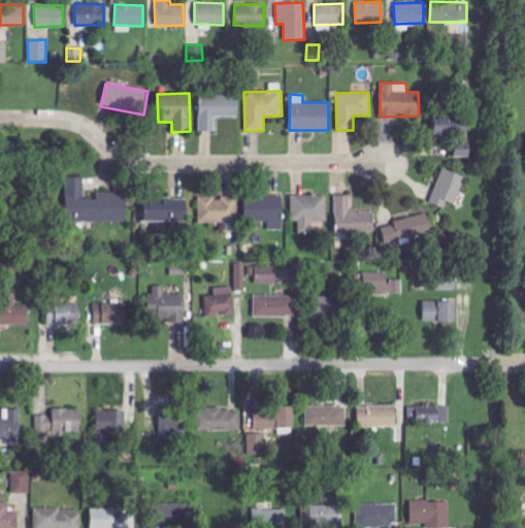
[(198,132),(215,131),(214,117),(237,117),(237,95),(198,96),(198,132)]
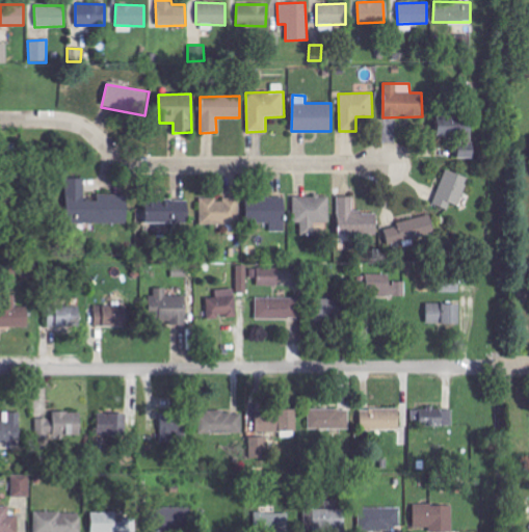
[(439,115),(438,135),(470,136),(471,126),(460,126),(461,116),(439,115)]
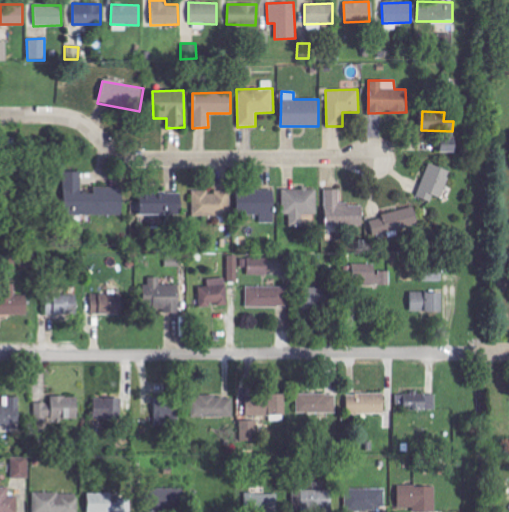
[(455,145),(440,144),(440,152),(454,152),(455,145)]
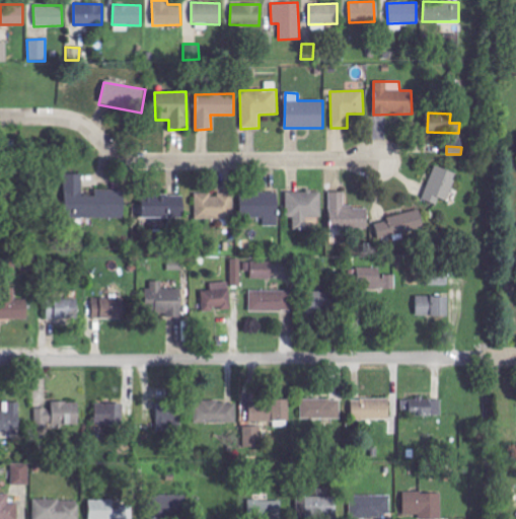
[(455,171),(431,166),(423,201),(437,204),(438,200),(448,203),(455,171)]
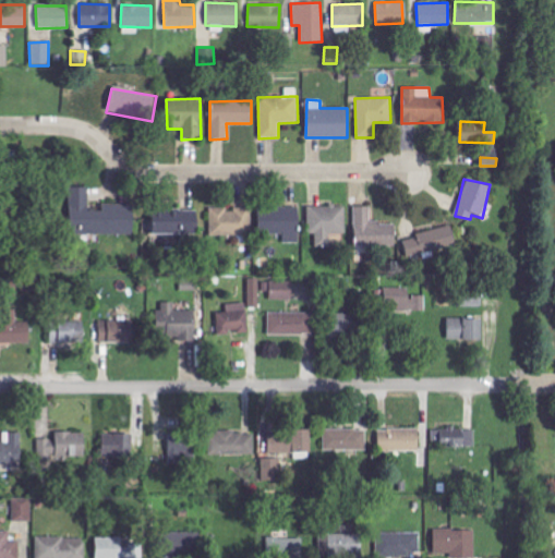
[(132,234),(132,204),(100,204),(100,211),(87,211),(87,187),(69,187),(69,226),(83,226),(83,234),(132,234)]
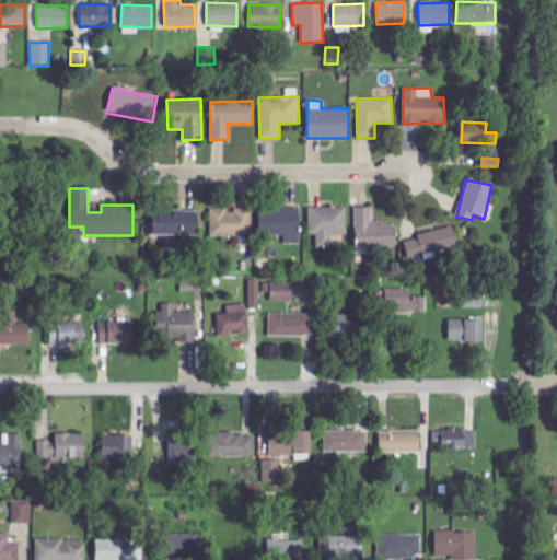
[(306,235),(314,235),(314,247),(329,247),(329,234),(345,235),(345,207),(308,207),(306,235)]
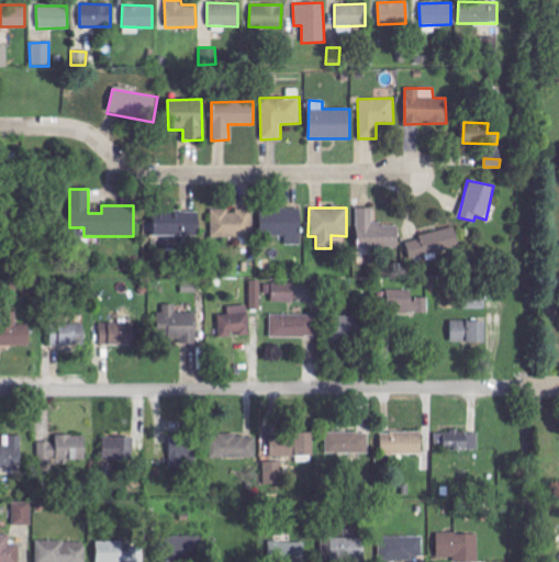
[(371,225),(371,208),(354,208),(355,249),(398,248),(397,224),(371,225)]
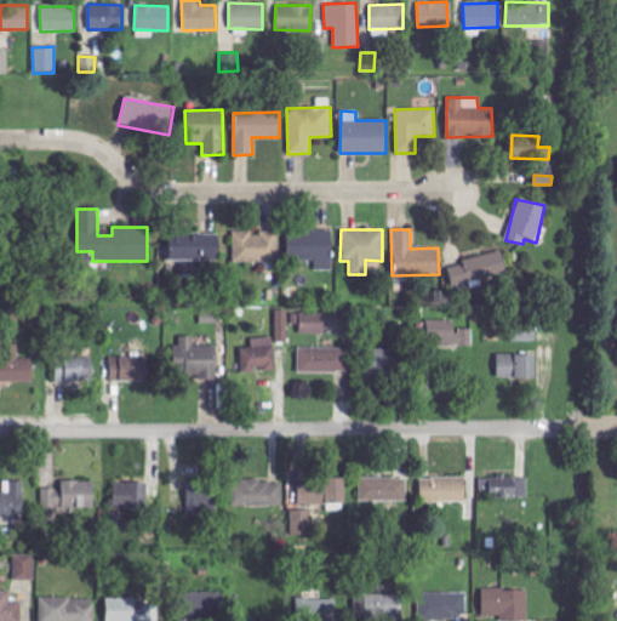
[(312,271),(330,272),(331,232),(291,231),(290,261),(312,261),(312,271)]
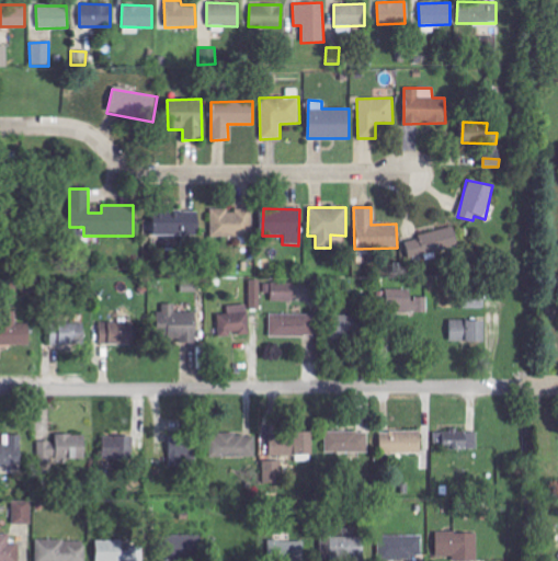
[(208,209),(209,238),(250,237),(250,209),(208,209)]
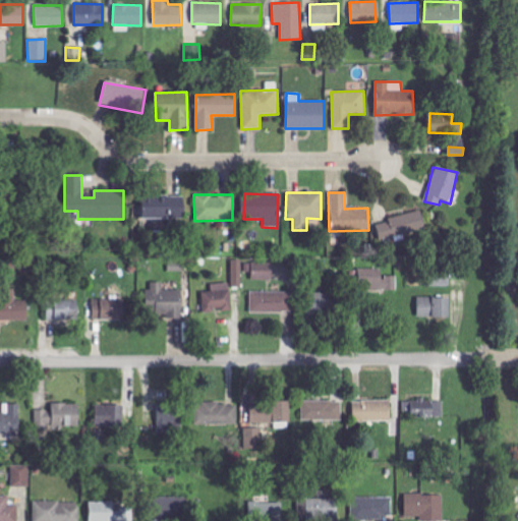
[(141,218),(184,219),(184,197),(142,197),(141,218)]
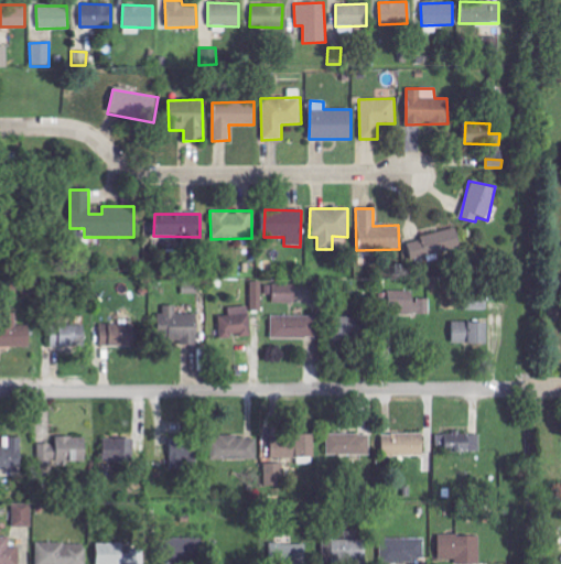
[(411,263),(462,251),(456,228),(406,240),(411,263)]
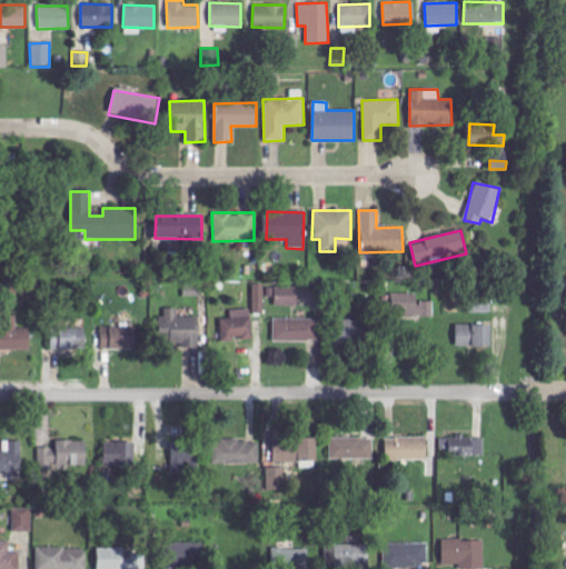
[(155,249),(202,247),(202,238),(155,241),(155,249)]
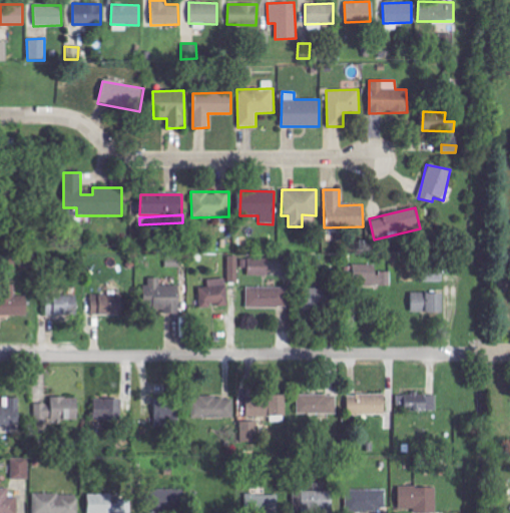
[(226,283),(236,283),(236,254),(226,255),(226,283)]
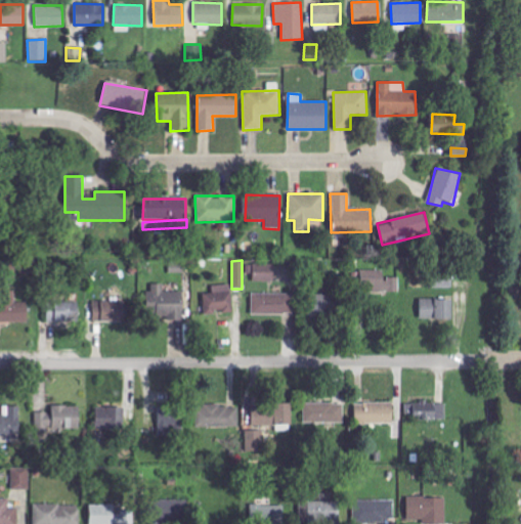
[(272,281),(272,264),(251,264),(252,281),(272,281)]
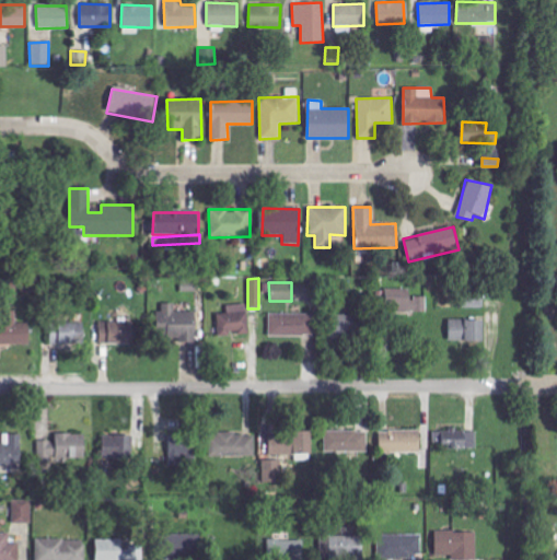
[(426,315),(425,296),(407,296),(407,289),(383,290),(384,316),(426,315)]
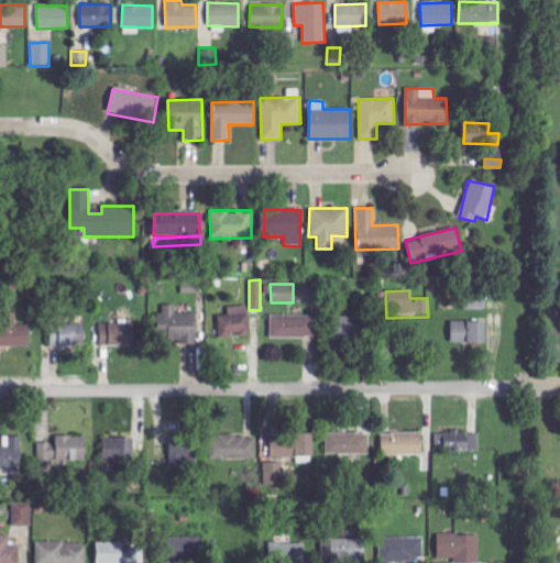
[(464,310),(485,309),(485,294),(463,294),(464,310)]
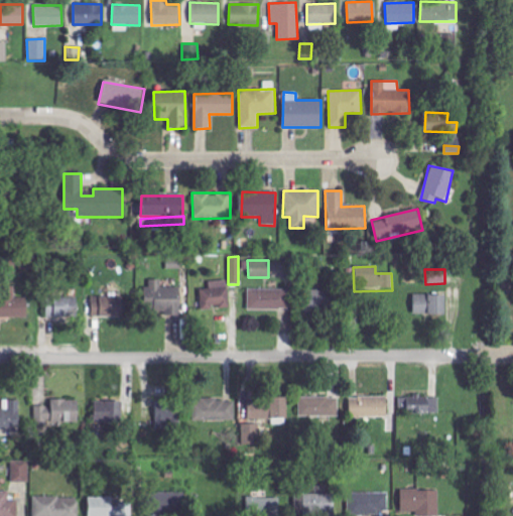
[(179,287),(159,287),(159,280),(145,280),(144,313),(178,314),(179,287)]
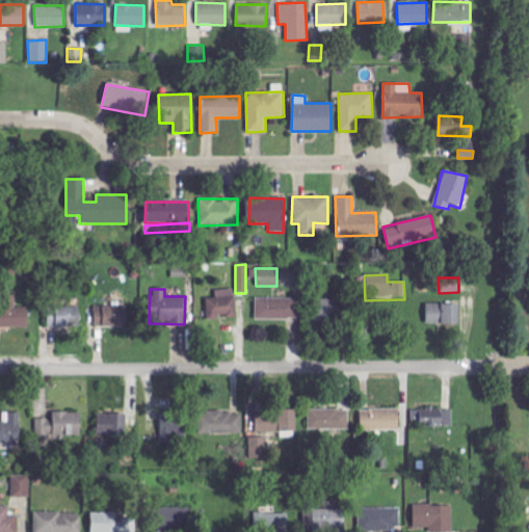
[(214,290),(214,297),(205,298),(206,320),(217,320),(217,317),(235,316),(234,289),(214,290)]
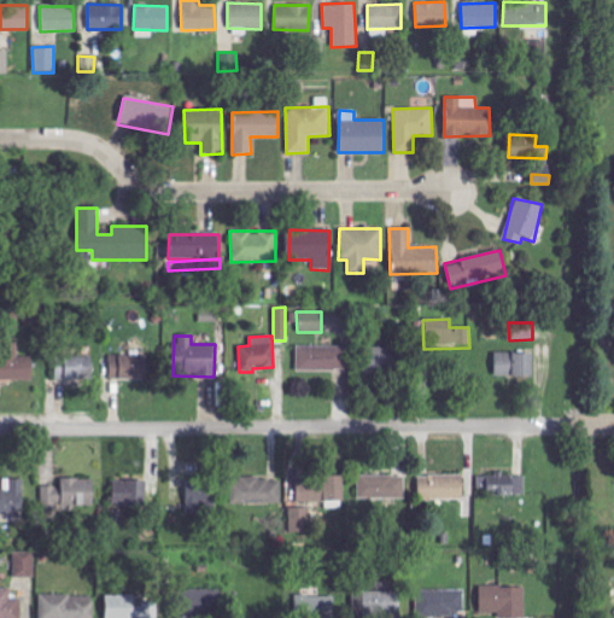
[(0,379),(30,380),(31,357),(16,356),(16,345),(0,345),(0,379)]
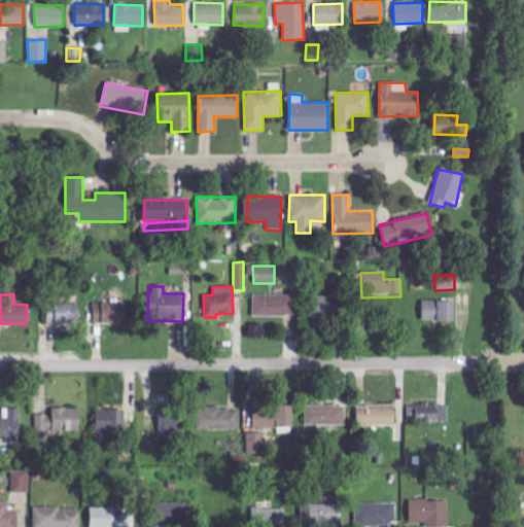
[(251,316),(293,317),(293,295),(251,295),(251,316)]
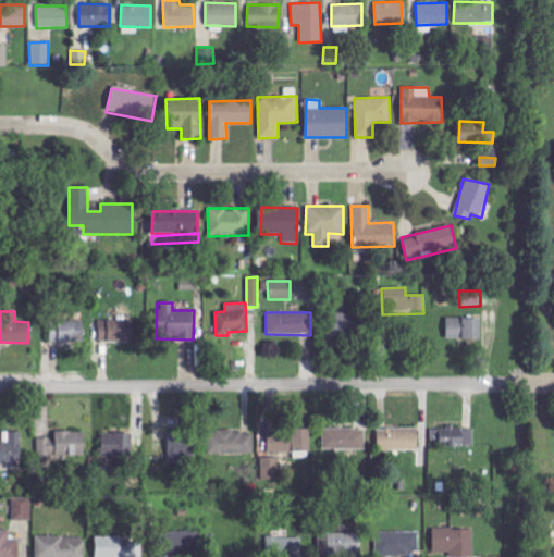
[(325,335),(353,335),(354,313),(327,313),(325,335)]
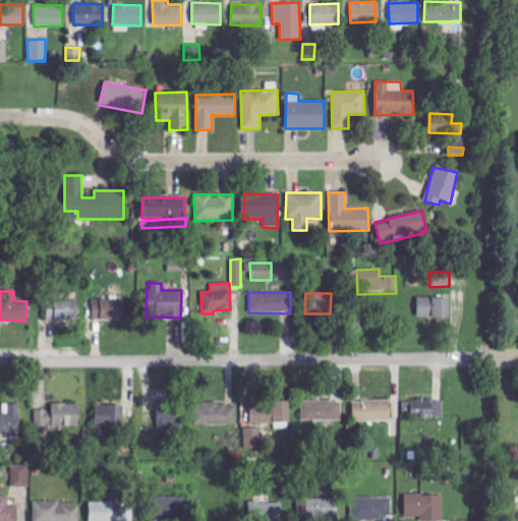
[(449,319),(450,297),(416,296),(415,317),(449,319)]
